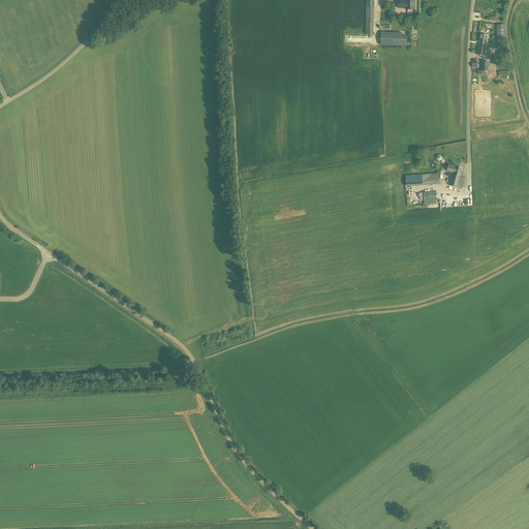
[(414,9),(414,0),(398,0),(398,7),(405,7),(405,8),(414,9)]
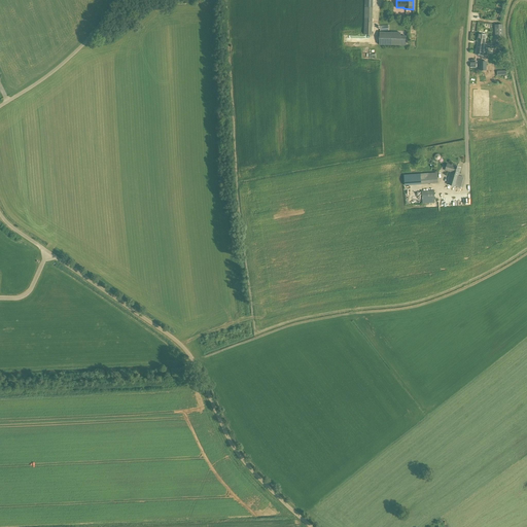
[(502,25),(495,25),(495,39),(503,39),(502,25)]
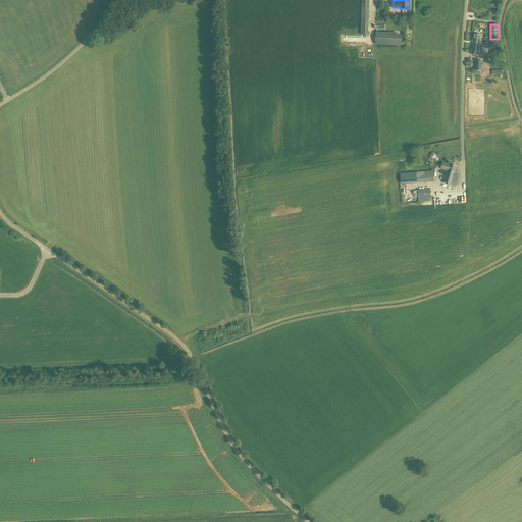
[(402,46),(402,36),(397,36),(397,33),(376,32),(375,45),(402,46)]
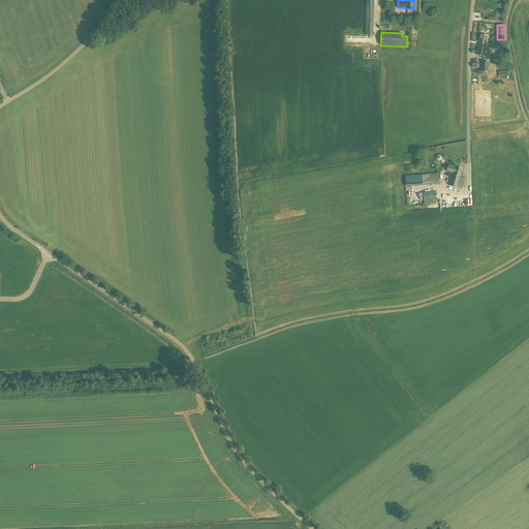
[(479,34),(478,44),(487,45),(489,35),(479,34)]
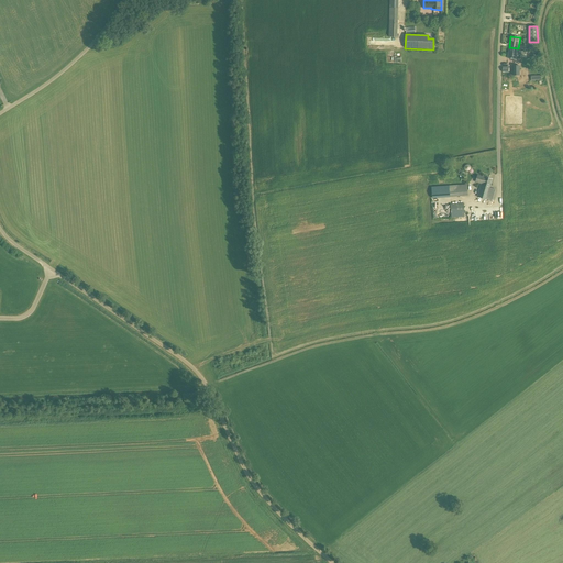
[(517,59),(518,48),(509,47),(508,58),(517,59)]
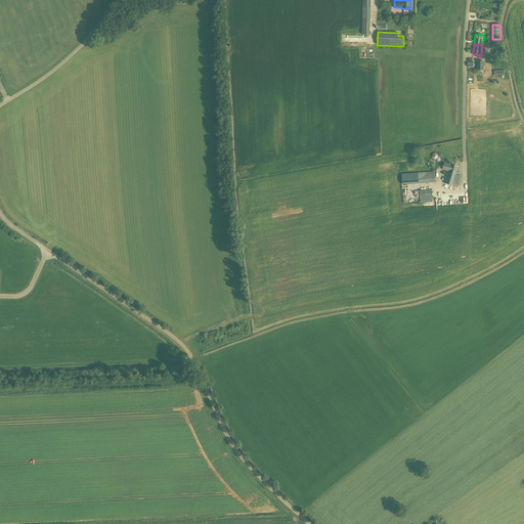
[(447,172),(455,174),(459,167),(450,165),(444,163),(443,169),(448,170),(447,172)]
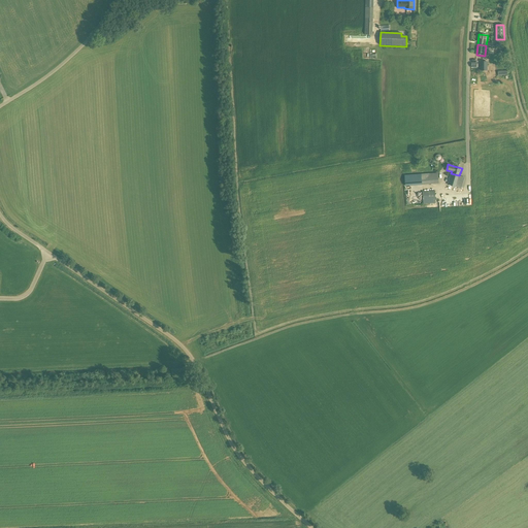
[(422,184),(438,183),(438,172),(421,173),(422,184)]
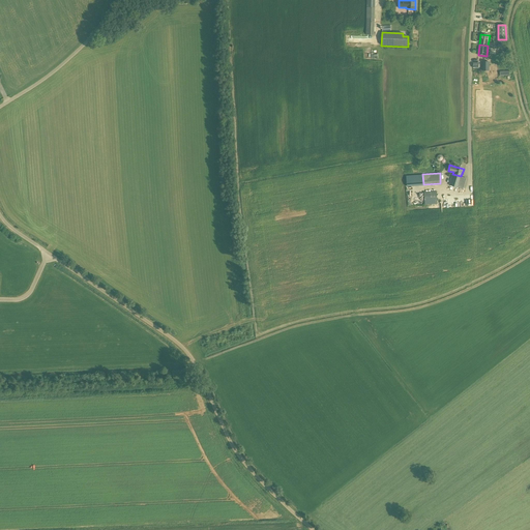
[(466,178),(461,176),(452,174),(449,184),(463,188),(466,178)]
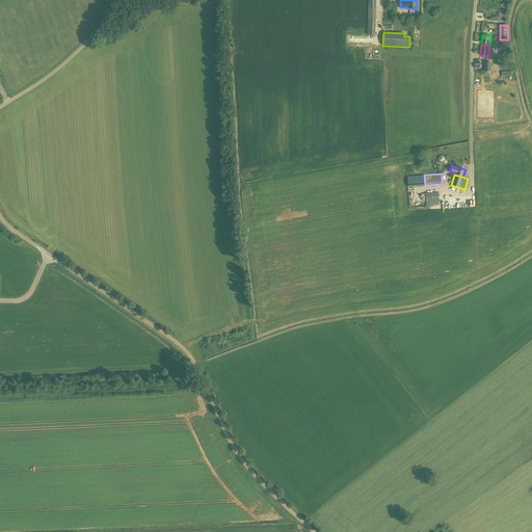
[(426,205),(439,204),(439,191),(425,192),(426,205)]
